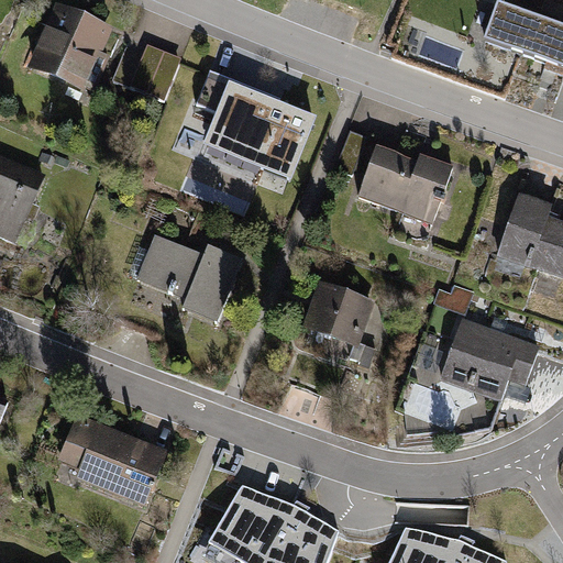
[(85,89),(111,26),(54,2),(28,65),(85,89)]
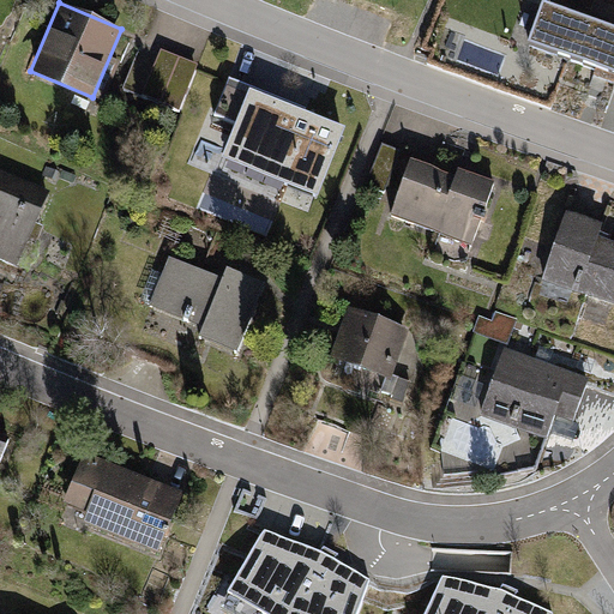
[(613,28),(541,2),(527,44),(613,74),(613,28)]
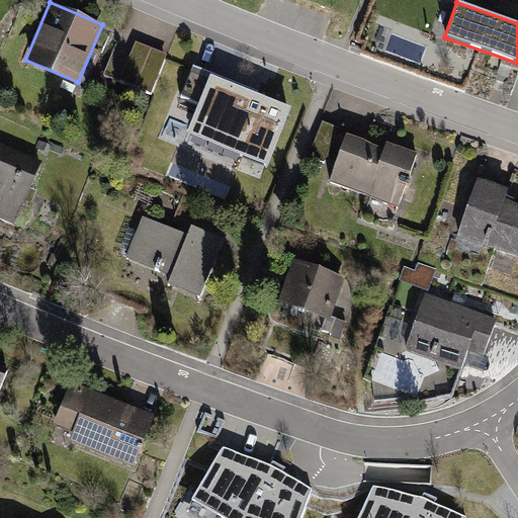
[(152,91),(167,54),(135,41),(120,79),(152,91)]
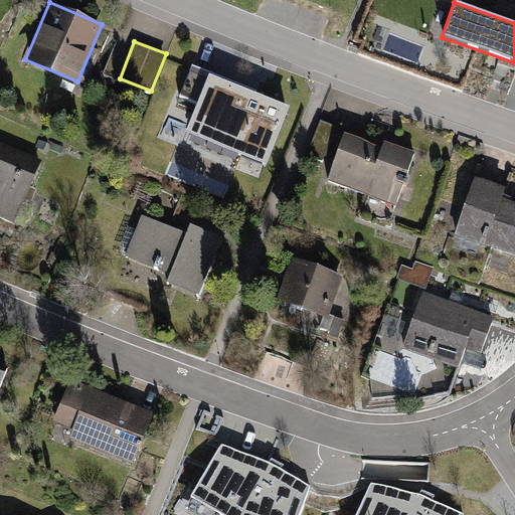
[(227,60),(187,60),(187,110),(214,110),(214,125),(248,126),(248,84),(227,84),(227,60)]
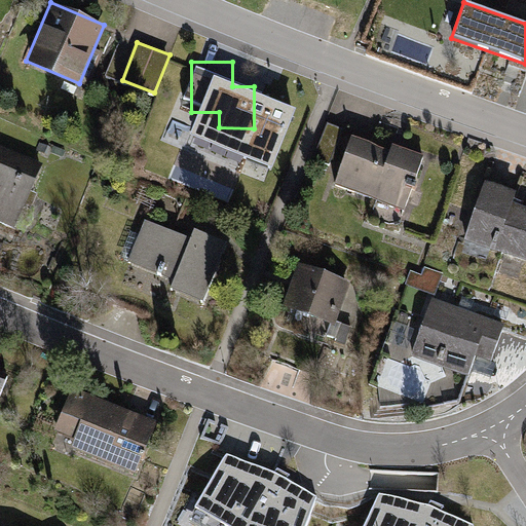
[(350,140),(335,184),(404,210),(423,155),(392,144),(389,153),(350,140)]
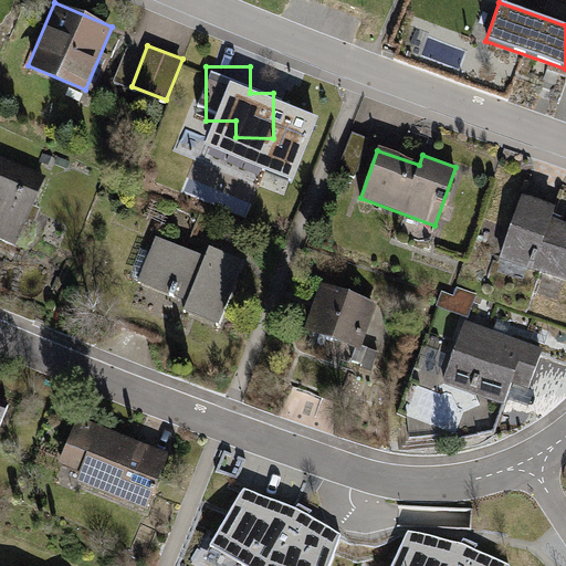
[(46,177),(0,156),(0,240),(16,248),(46,177)]
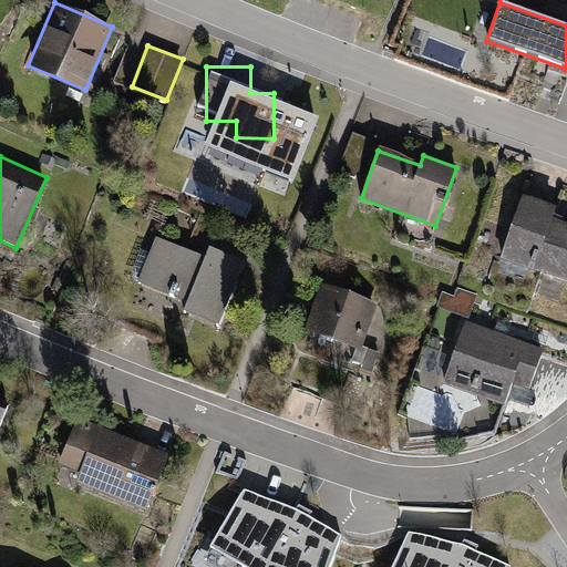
[(566,281),(566,226),(552,220),(555,212),(524,200),(503,260),(566,281)]
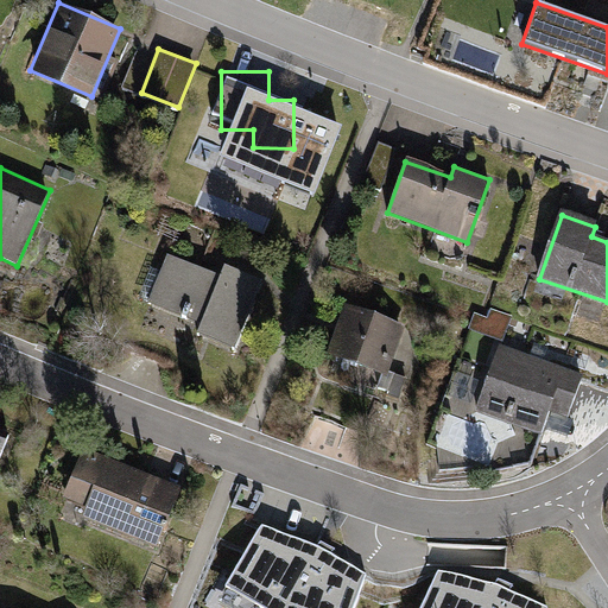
[(219,277),(171,255),(150,304),(196,325),(192,334),(233,352),(264,280),(226,264),(219,277)]
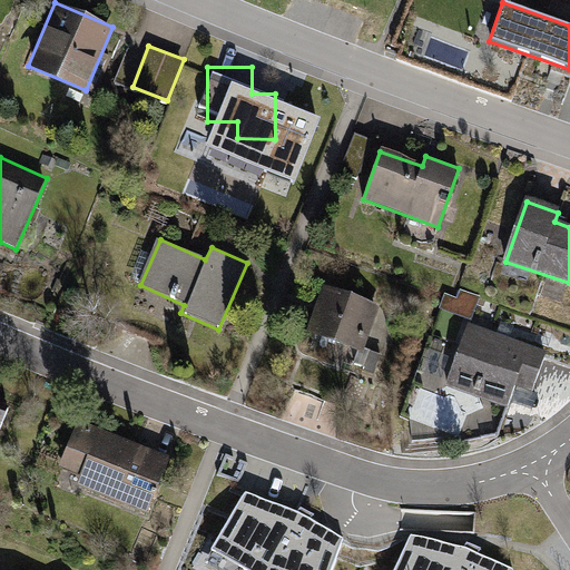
[(357,350),(376,305),(328,285),(310,330),(357,350)]
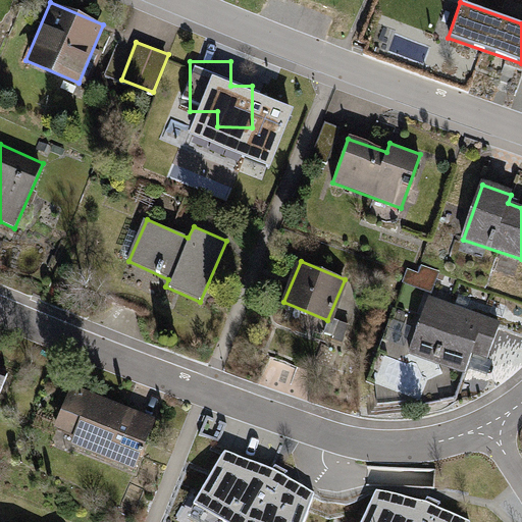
[(485,365),(501,322),(432,298),(410,360),(466,380),(473,360),(485,365)]
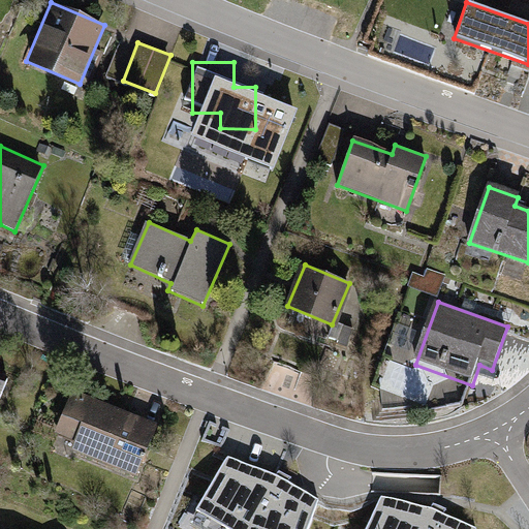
[(155,427),(74,394),(54,444),(135,476),(155,427)]
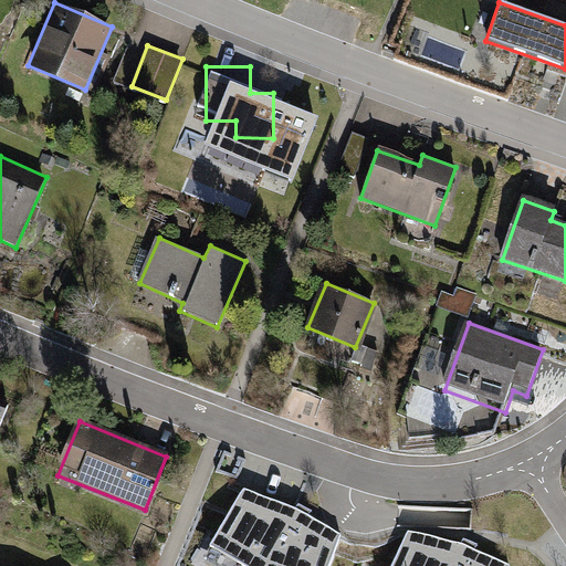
[(302,516),(248,501),(217,559),(227,565),(341,565),(349,548),(302,516)]
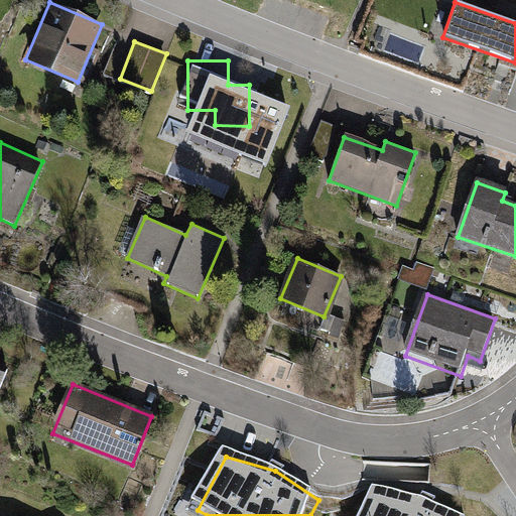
[(446,515),(426,505),(376,495),(367,515),(446,515)]
